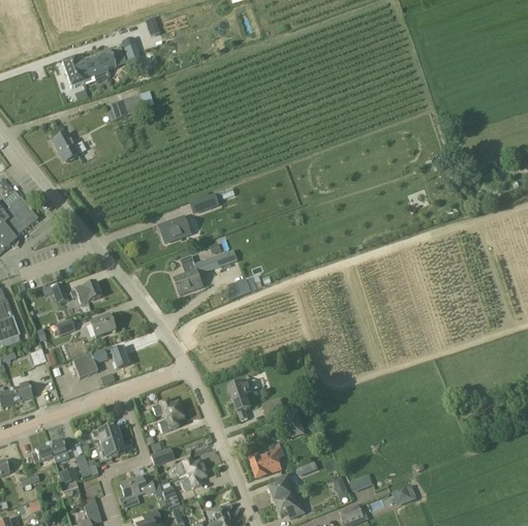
[(133,37),(122,41),(125,50),(136,45),(133,37)]
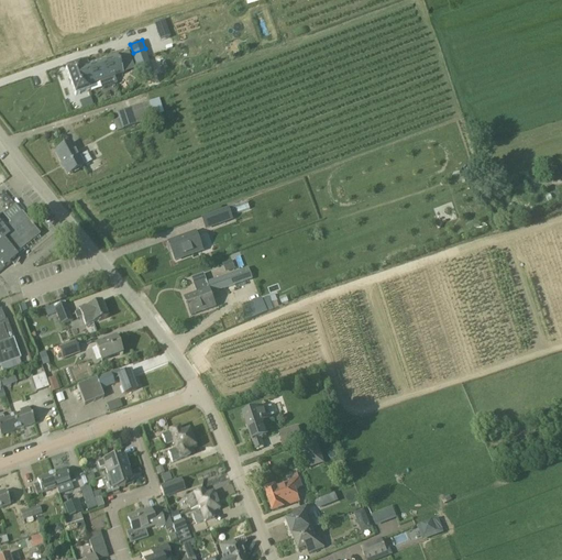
[(145,48),(133,53),(136,61),(149,56),(145,48)]
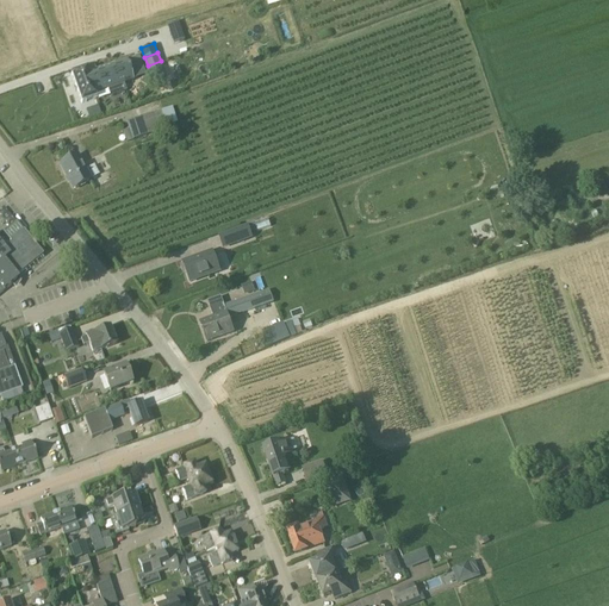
[(72,70),(82,100),(98,94),(97,91),(135,79),(126,57),(94,68),(93,64),(72,70)]
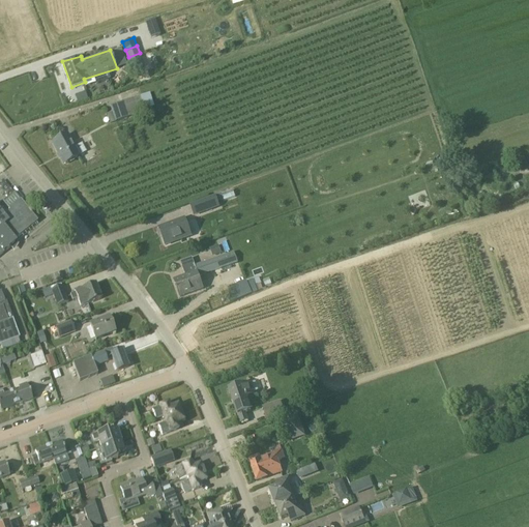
[(140,53),(128,57),(131,68),(143,64),(140,53)]
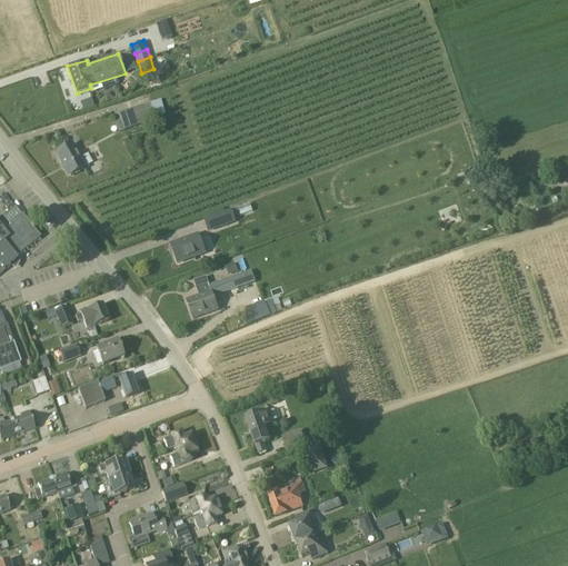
[(139,123),(139,121),(166,112),(160,97),(119,111),(125,128),(139,123)]
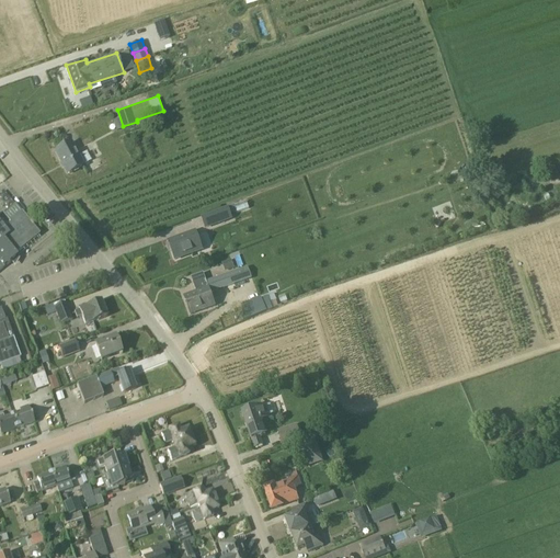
[(84,163),(84,162),(92,158),(88,149),(79,154),(72,139),(55,148),(67,172),(84,163)]
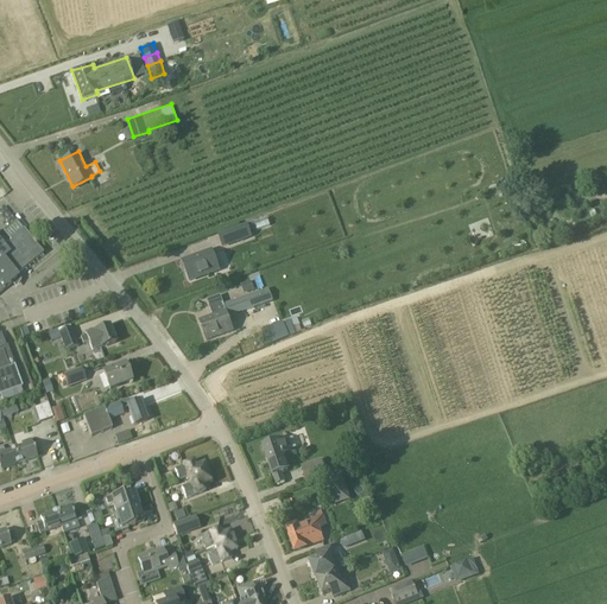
[(248,222),(231,229),(234,240),(253,234),(248,222)]
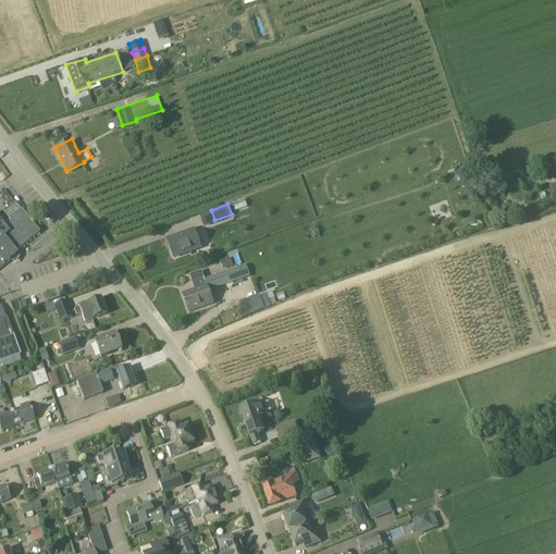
[(40,230),(31,219),(22,208),(11,217),(3,209),(0,211),(0,267),(11,258),(15,262),(20,255),(16,249),(40,230)]
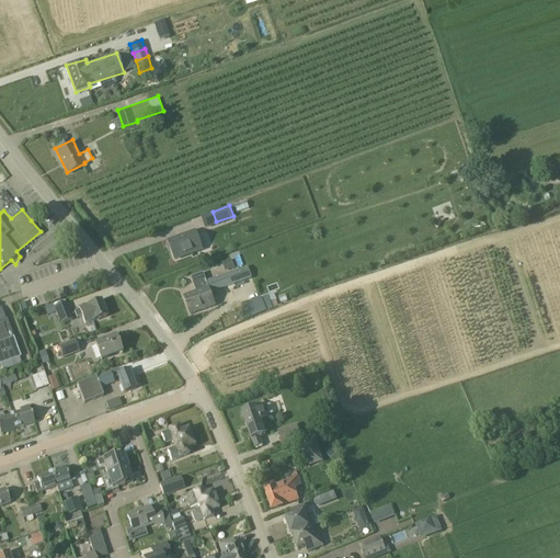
[(197,229),(170,239),(176,257),(204,247),(197,229)]
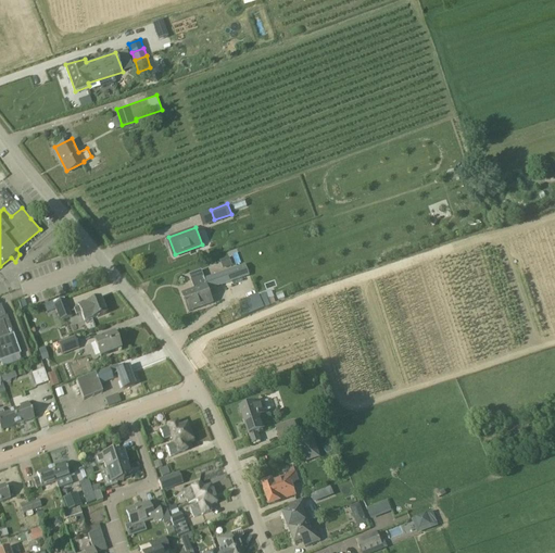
[(230,255),(224,258),(227,265),(234,263),(230,255)]
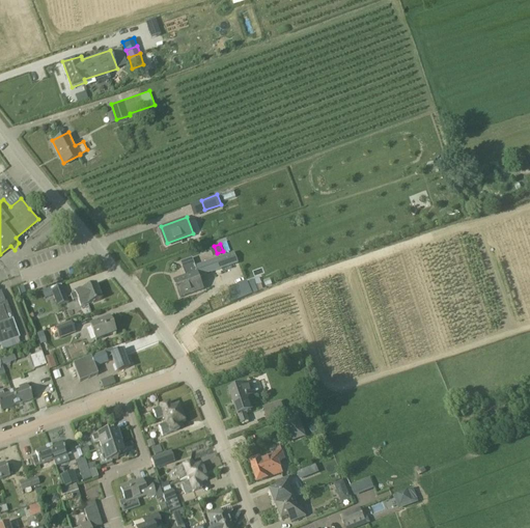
[(187,274),(175,278),(182,295),(204,286),(200,275),(206,272),(230,262),(227,253),(196,264),(193,255),(182,260),(187,274)]
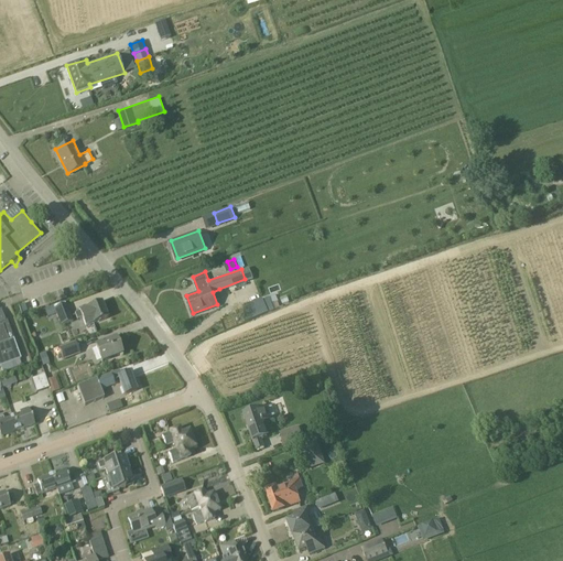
[(95,321),(109,315),(103,300),(89,305),(80,309),(76,311),(78,316),(83,315),(87,324),(95,321)]
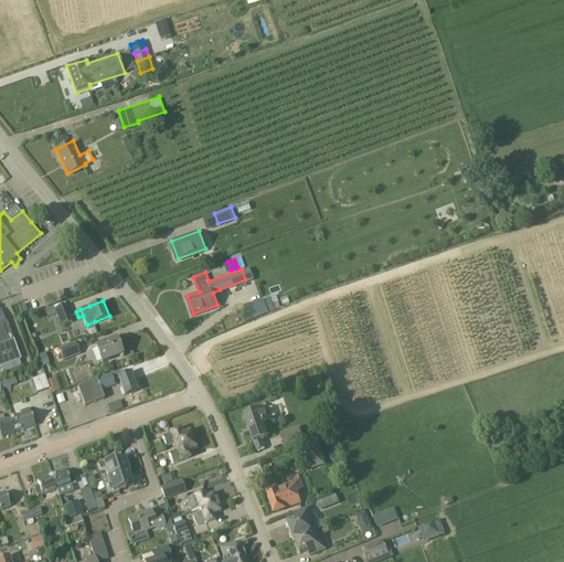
[(50,318),(59,315),(62,325),(74,320),(67,303),(55,307),(55,308),(48,311),(50,318)]
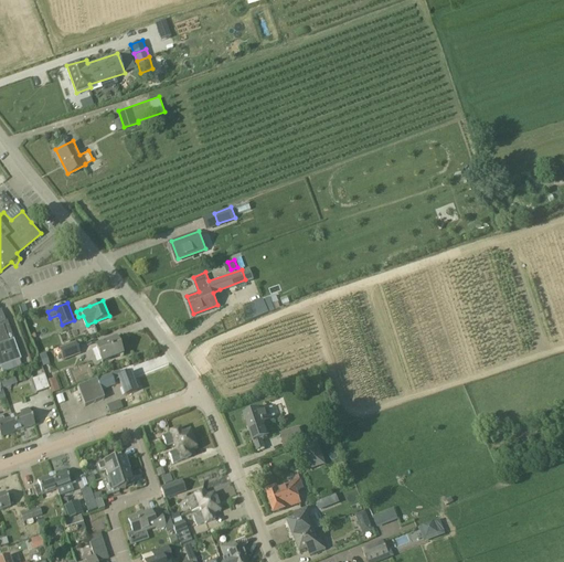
[(22,364),(20,358),(21,358),(7,317),(4,318),(1,307),(0,307),(0,364),(1,364),(3,371),(22,364)]
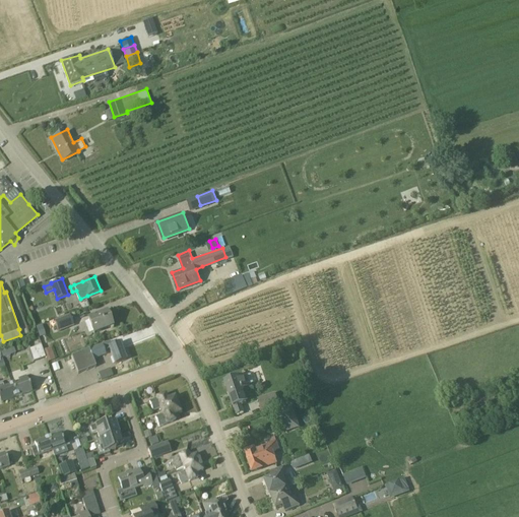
[(88,317),(94,331),(113,324),(108,310),(88,317)]
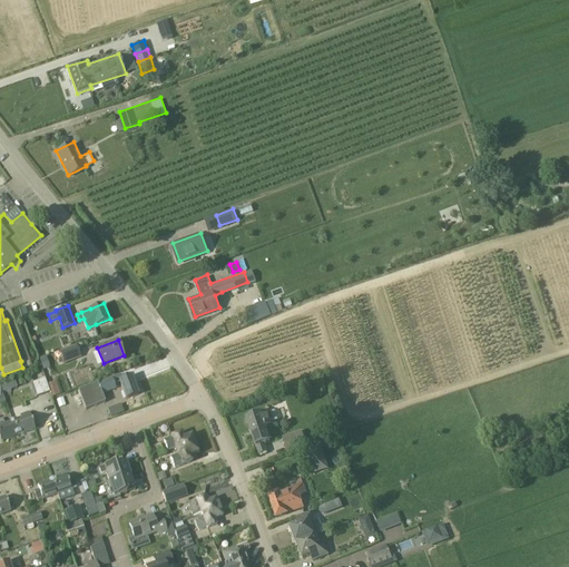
[(65,361),(81,354),(77,343),(60,350),(65,361)]
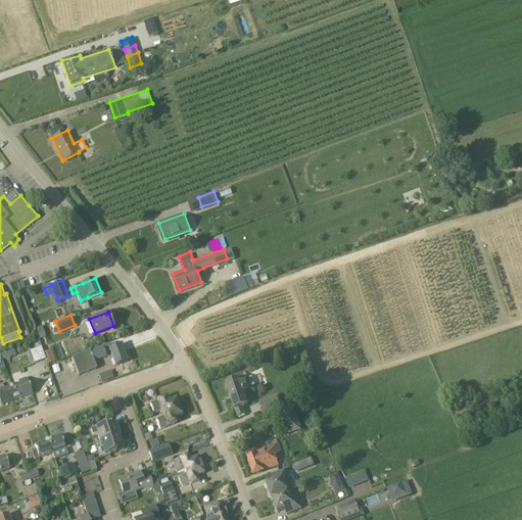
[(97,367),(94,359),(107,353),(105,349),(110,347),(112,351),(116,364),(128,360),(121,343),(112,346),(111,341),(72,357),(72,356),(67,357),(70,365),(75,364),(79,374),(97,367)]
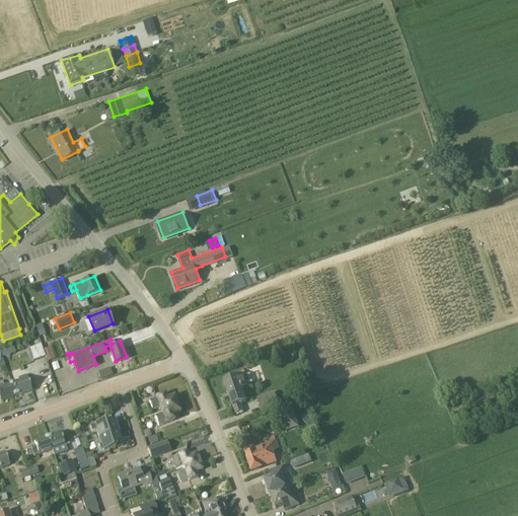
[(42,343),(30,347),(34,358),(46,355),(42,343)]
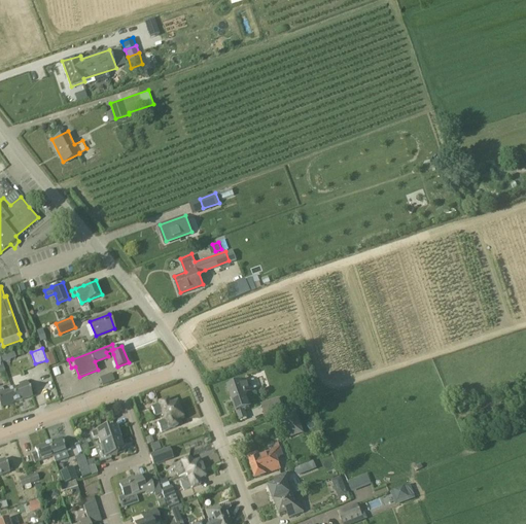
[(3,358),(14,355),(13,349),(2,352),(3,358)]
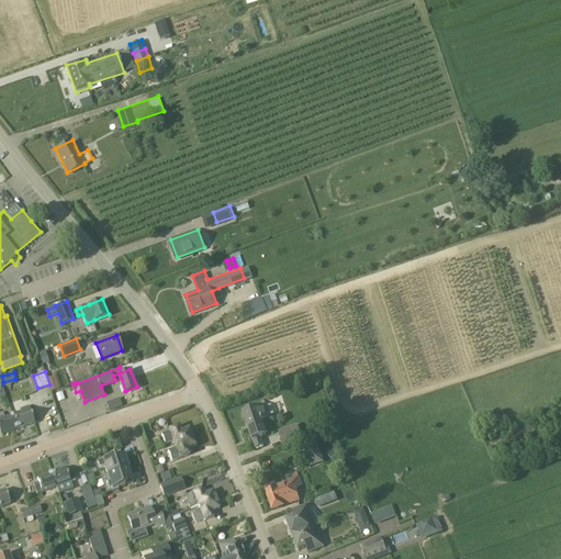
[(56,373),(48,377),(52,388),(59,384),(56,373)]
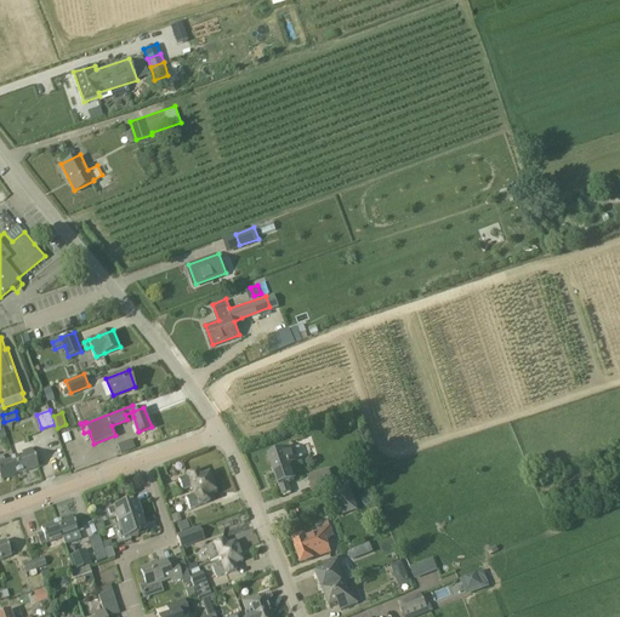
[(293,489),(289,480),(295,478),(290,463),(291,462),(291,461),(299,458),(295,445),(271,453),(280,483),(284,492),(293,489)]
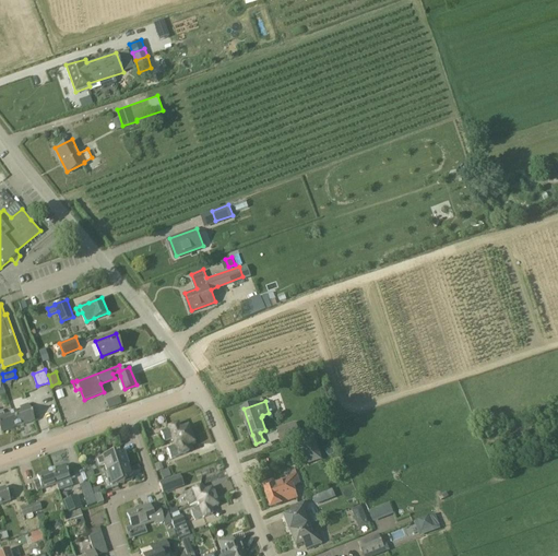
[(13,411),(19,425),(35,418),(28,402),(21,405),(22,409),(13,411)]
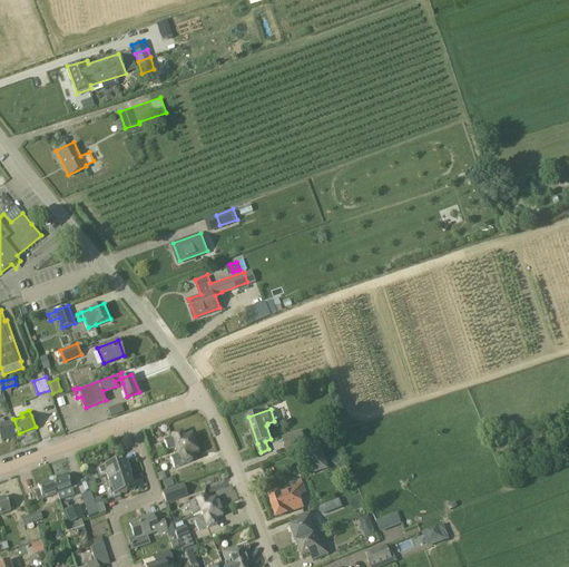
[(0,434),(1,439),(19,433),(13,419),(6,422),(5,419),(0,420),(0,434)]
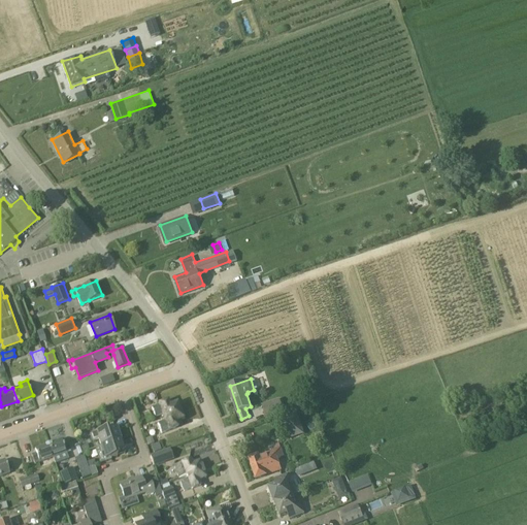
[(267,416),(284,409),(281,397),(263,403),(267,416)]
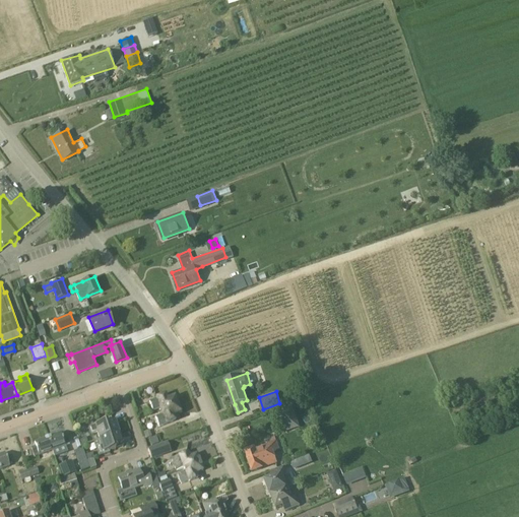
[(163,409),(179,402),(175,395),(168,397),(166,393),(157,396),(150,399),(153,409),(161,406),(163,409)]
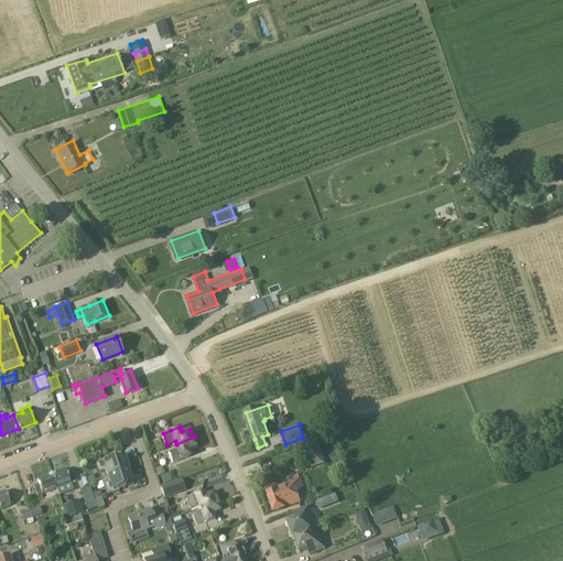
[(150,440),(150,442),(153,452),(163,449),(159,437),(150,440)]
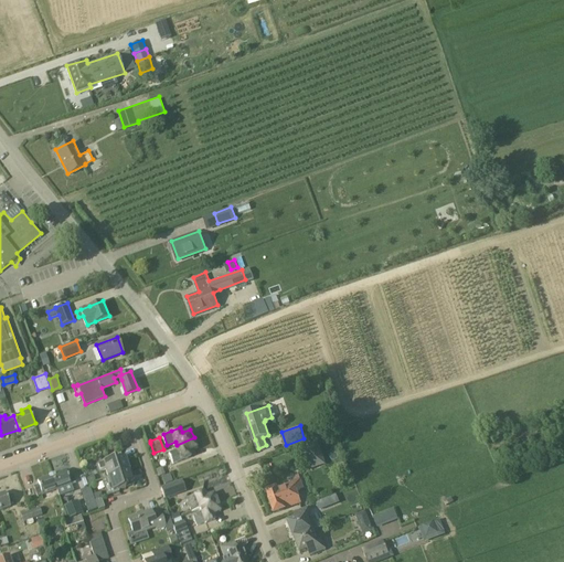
[(198,446),(194,437),(177,445),(178,447),(170,451),(173,462),(182,458),(191,455),(189,449),(198,446)]
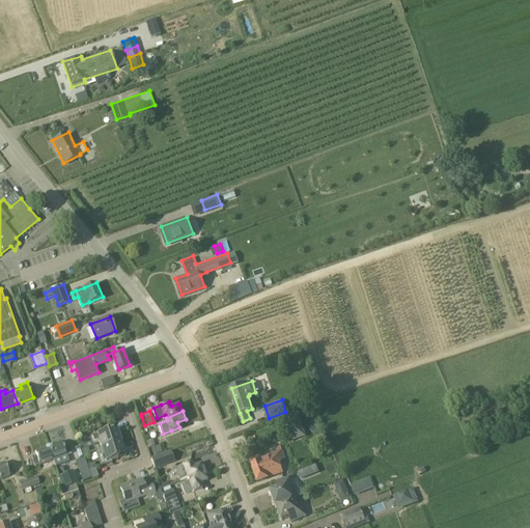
[(299,413),(286,417),(291,433),(305,428),(299,413)]
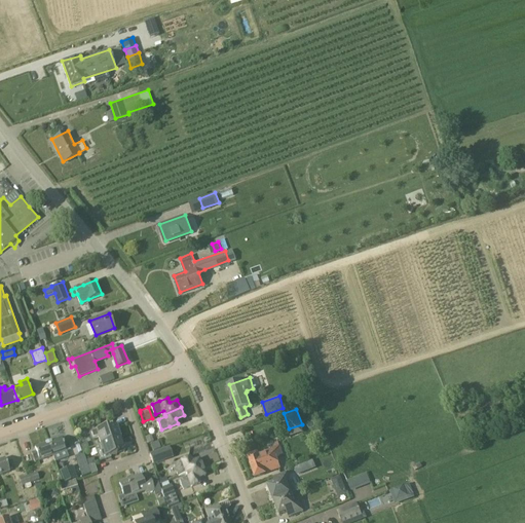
[(120,436),(117,424),(109,427),(108,424),(90,431),(94,438),(99,436),(101,442),(120,436)]
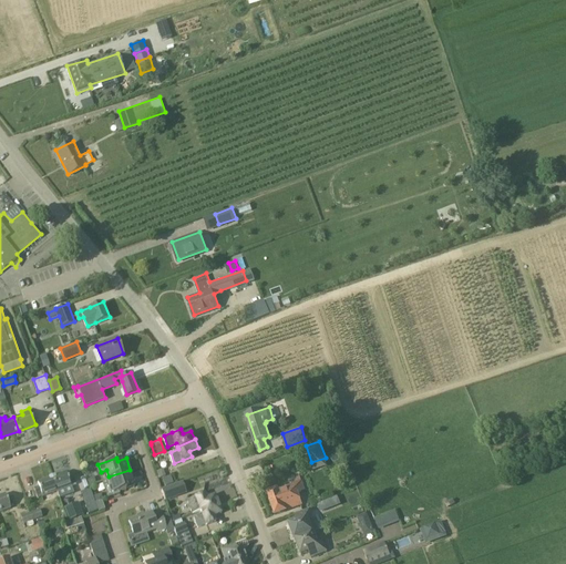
[(52,475),(58,489),(76,482),(73,471),(68,473),(67,470),(52,475)]
